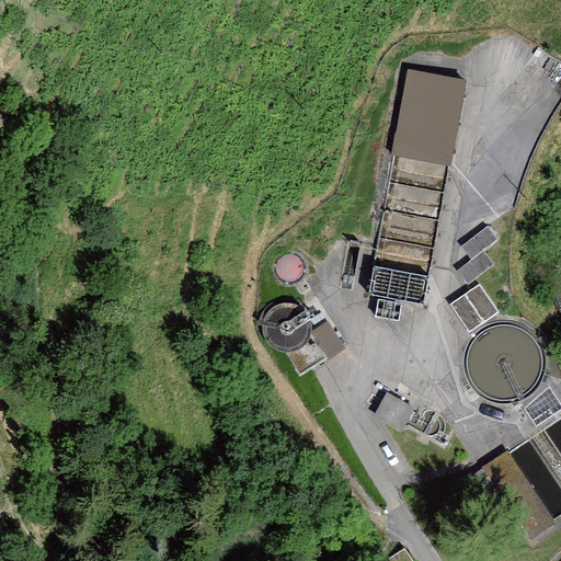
[(425,301),(466,81),(409,71),(368,290),(425,301)]
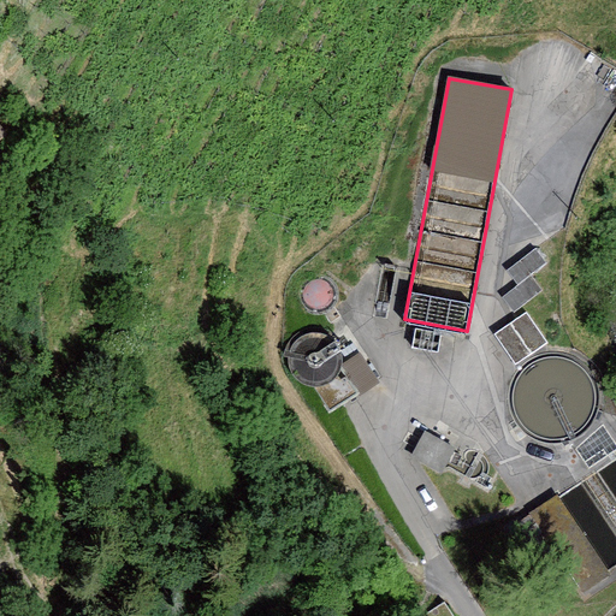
[(554,265),(537,244),(505,268),(520,286),(502,301),(513,314),(543,291),(533,280),(554,265)]
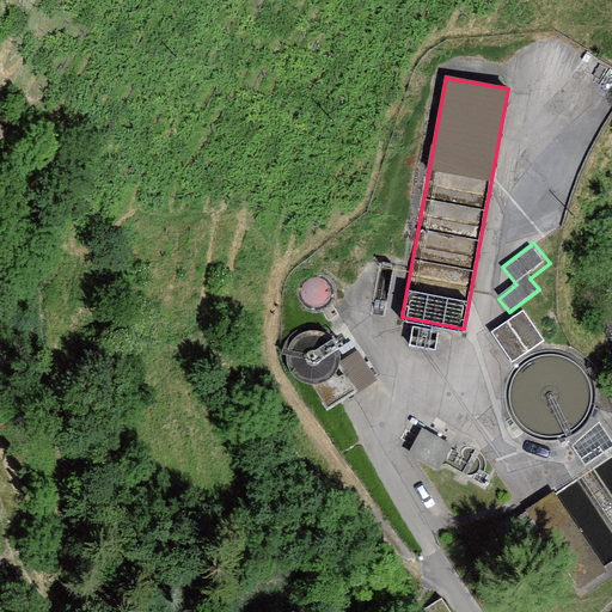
[(546,343),(525,311),(489,334),(510,366),(546,343)]
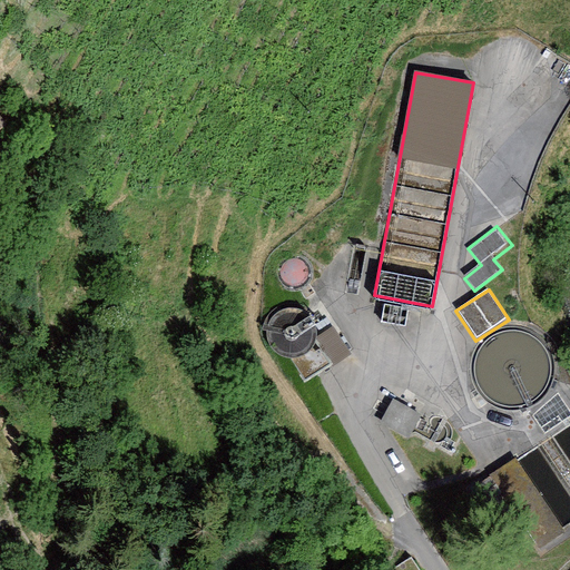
[(306,305),(295,301),(286,301),(278,304),(272,310),(267,317),(266,323),(266,332),(269,341),(276,346),(285,351),(294,352),(302,350),(310,344),(314,337),(316,328),(316,320),(312,312),(306,305)]
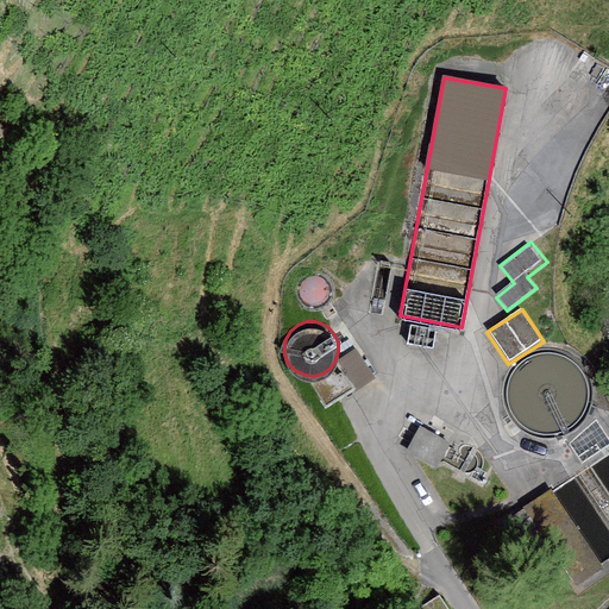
[(576,437),(590,424),(596,409),(597,395),(594,381),(584,369),(570,359),(556,356),(540,359),(527,366),(519,376),(513,390),(512,405),(516,419),(522,427),(533,437),(547,441),(562,441),(576,437)]
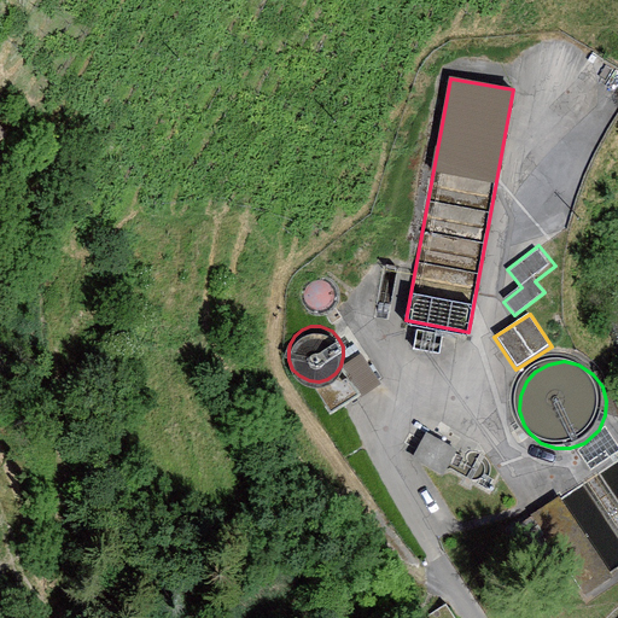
[(458,456),(426,437),(413,458),(445,477),(458,456)]
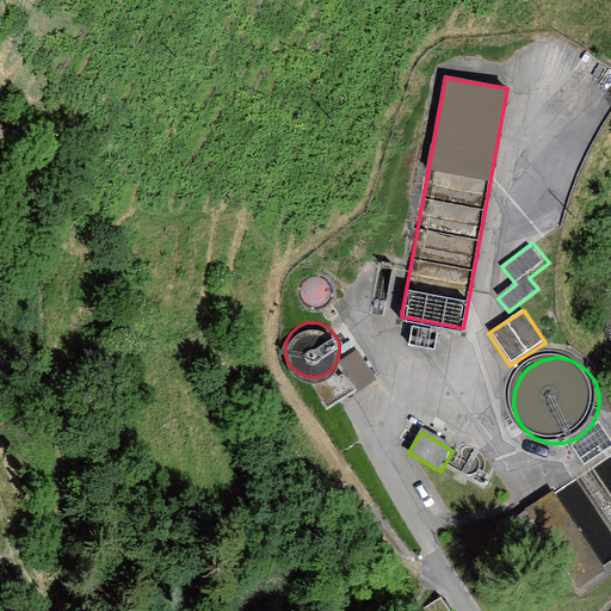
[(610,462),(529,519),(578,590),(610,566),(610,462)]
